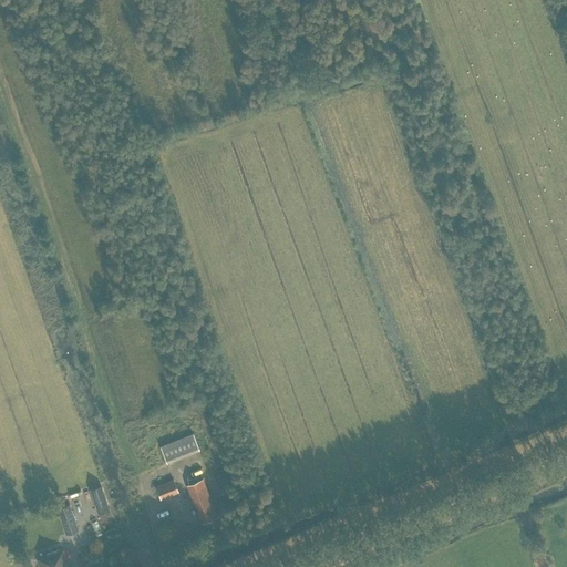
[(194,429),(161,442),(168,460),(202,446),(194,429)]
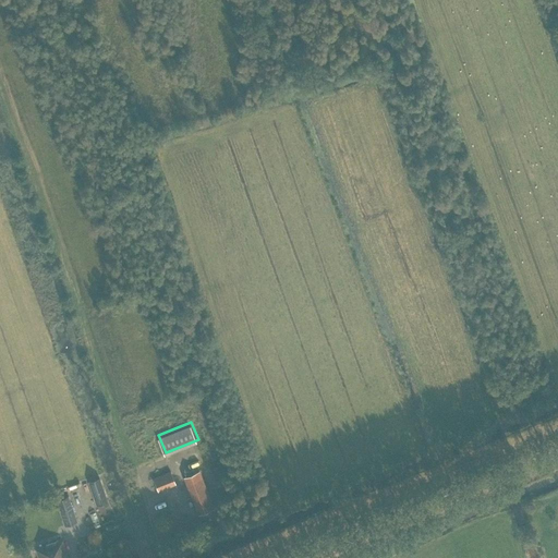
[(198,471),(184,476),(198,513),(213,508),(198,471)]
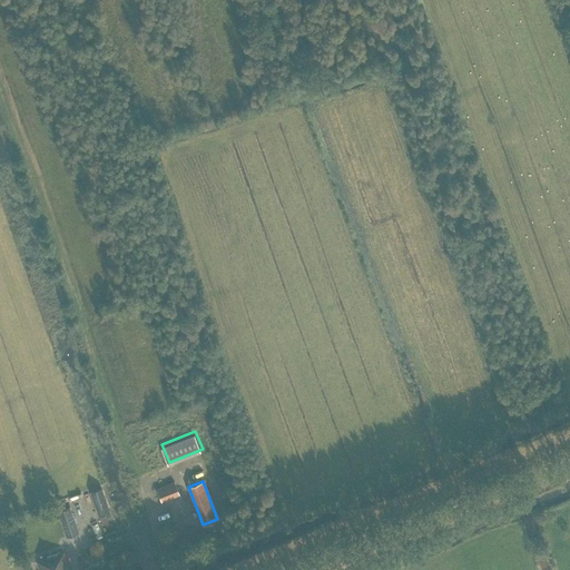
[(161,502),(180,494),(175,482),(156,489),(161,502)]
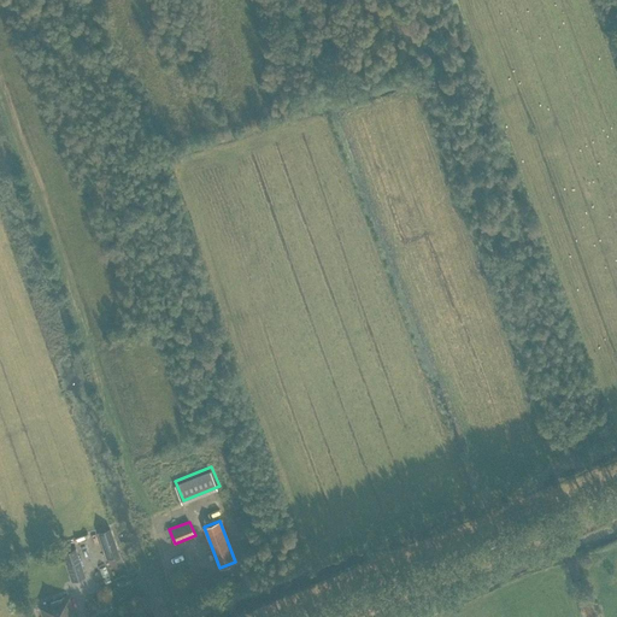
[(110,528),(98,533),(107,558),(119,554),(110,528)]
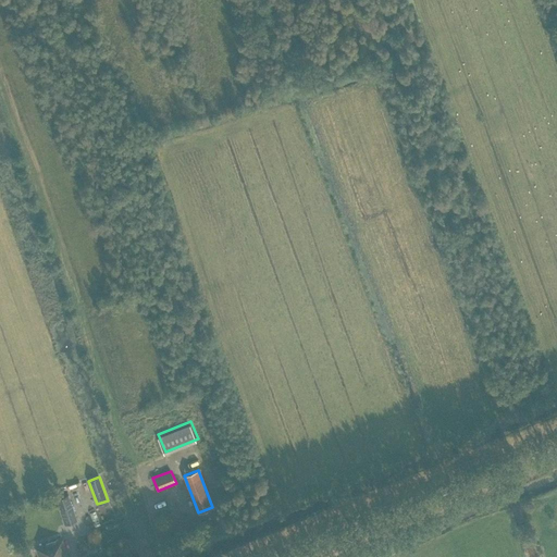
[(64,524),(76,520),(67,495),(56,499),(64,524)]
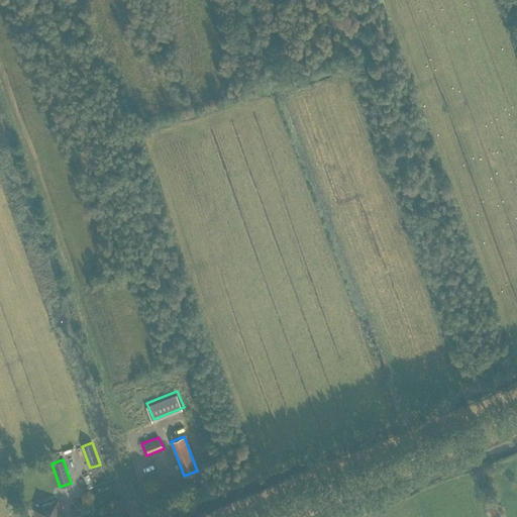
[(93,506),(89,499),(81,502),(84,510),(93,506)]
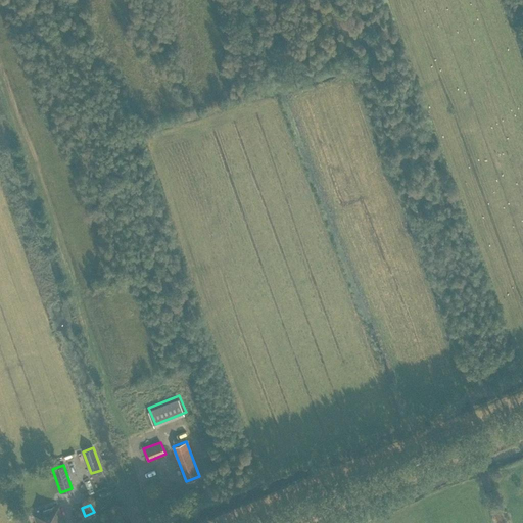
[(63,522),(58,507),(34,515),(36,522),(63,522)]
